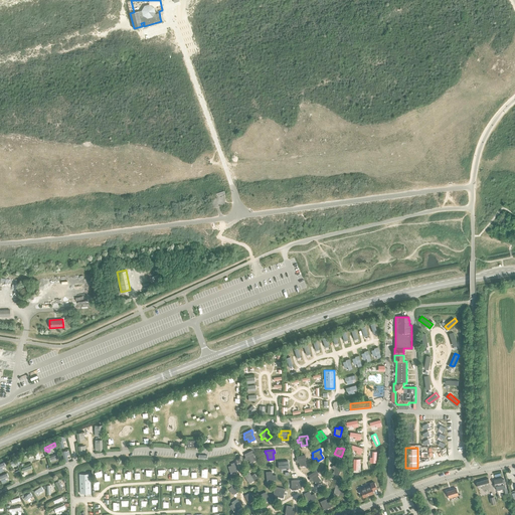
[(245,457),(244,458),(245,461),(248,459),(249,462),(255,460),(252,454),(253,454),(252,451),(244,455),(245,457)]
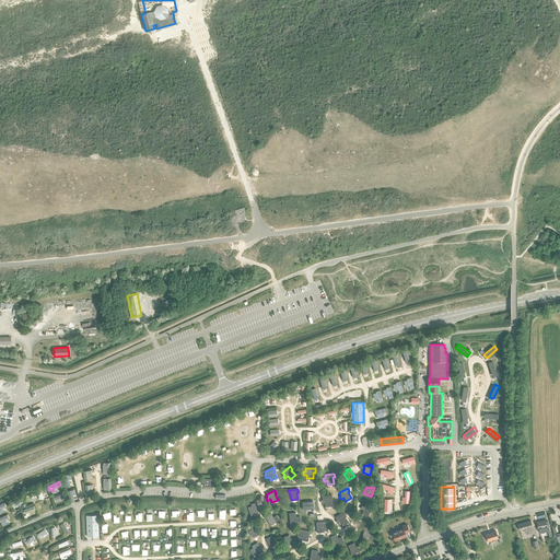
[(323,500),(321,500),(322,503),(325,502),(325,506),(331,505),(330,499),(333,499),(331,494),(322,497),(323,500)]
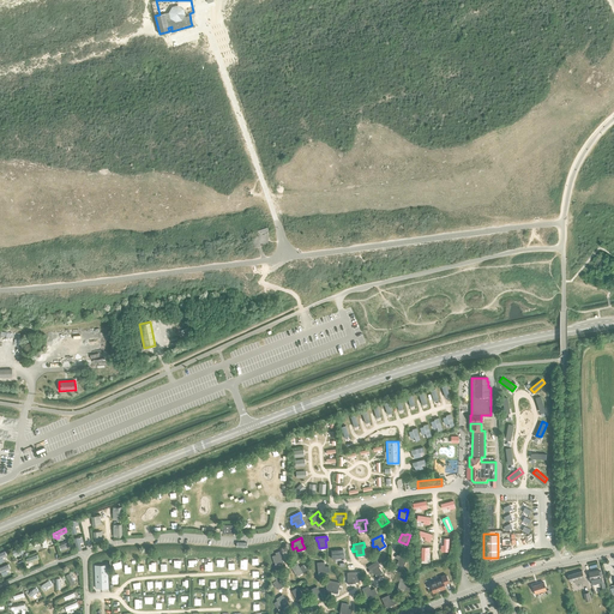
[(272,557),(275,564),(283,561),(280,552),(276,553),(276,555),(272,557)]
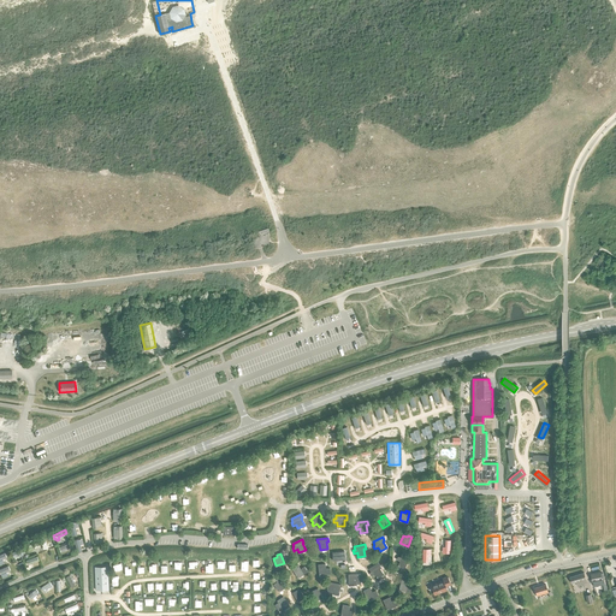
[(398,557),(397,560),(400,561),(398,564),(404,568),(408,562),(409,562),(410,558),(401,554),(400,558),(398,557)]
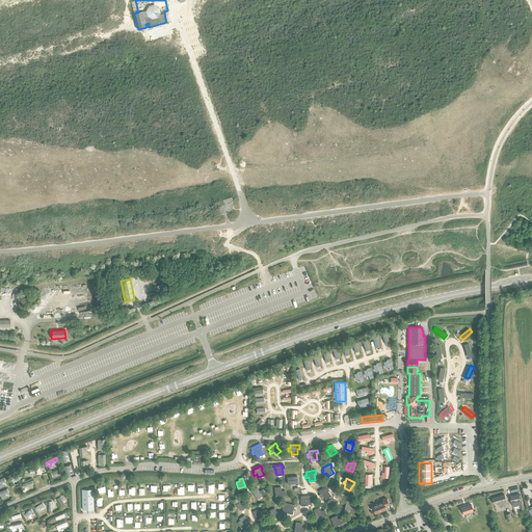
[(326,486),(319,491),(320,494),(319,495),(320,498),(323,496),(325,499),(330,495),(327,489),(328,489),(326,486)]
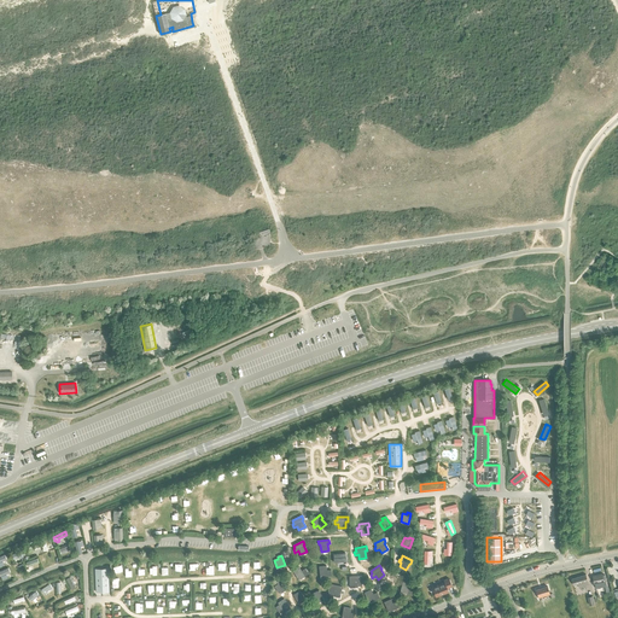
[(320,576),(331,575),(331,570),(327,570),(326,566),(319,566),(320,576)]
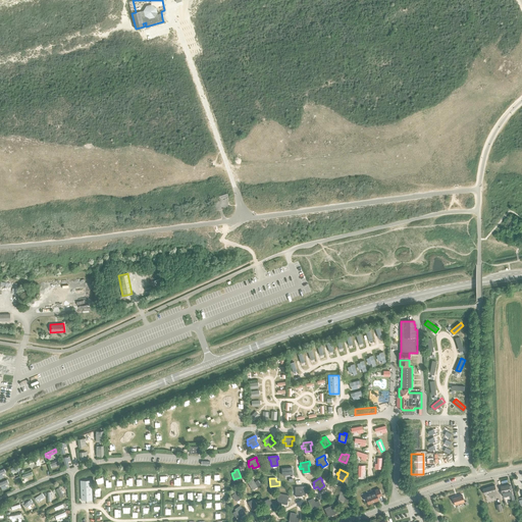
[(248,482),(252,489),(260,484),(258,480),(255,482),(253,479),(248,482)]
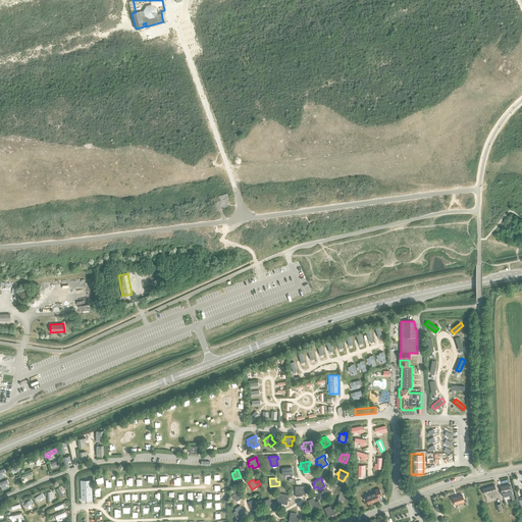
[(81,480),(81,501),(92,500),(91,480),(81,480)]
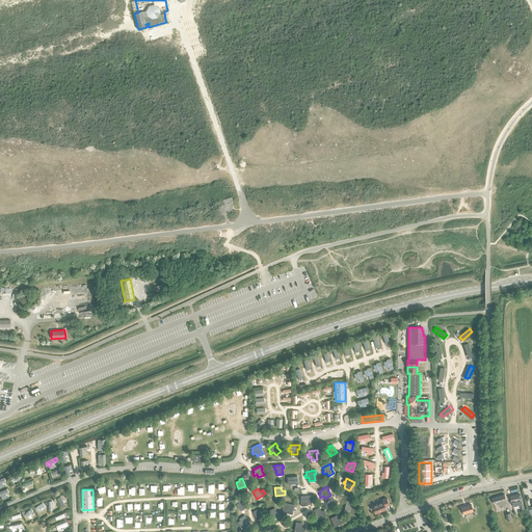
[(511,495),(511,500),(513,506),(523,504),(521,495),(520,495),(519,494),(519,493),(511,495)]
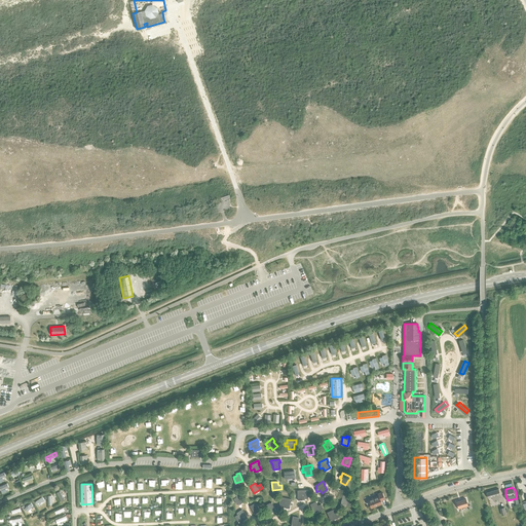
[(500,500),(499,498),(501,497),(500,492),(499,488),(487,492),(489,498),(493,497),(493,499),(496,498),(497,501),(500,500)]
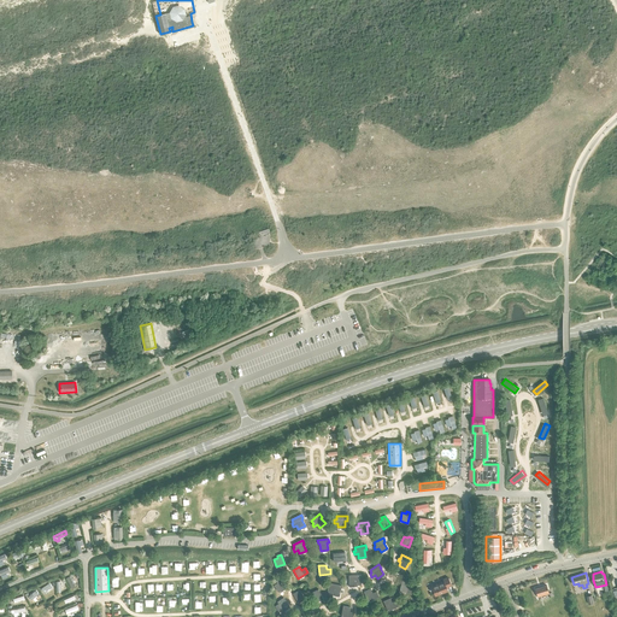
[(360,582),(362,582),(362,575),(348,575),(350,587),(354,587),(354,586),(357,586),(357,585),(360,585),(360,582)]
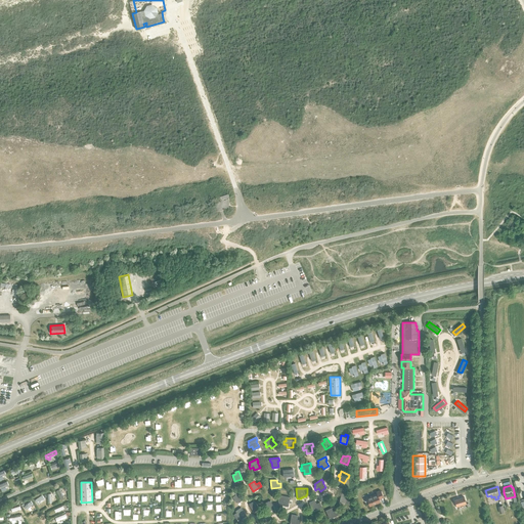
[(377,493),(366,497),(369,506),(380,501),(379,498),(383,497),(380,490),(376,492),(377,493)]
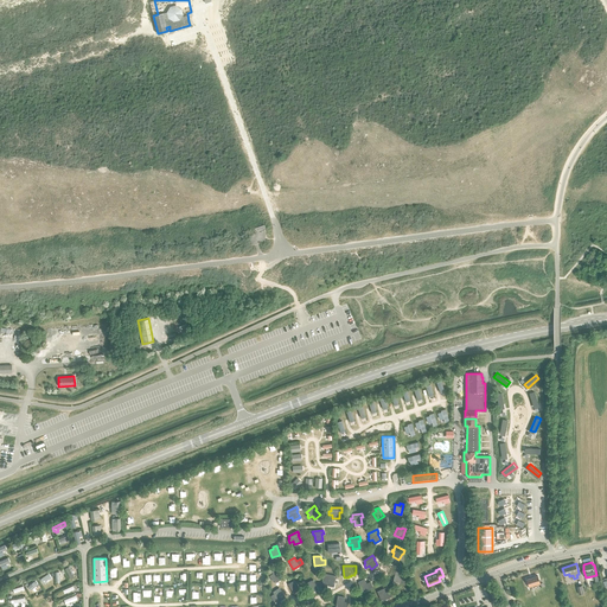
[(273,574),(270,575),(274,582),(281,577),(275,569),(272,572),(273,574)]
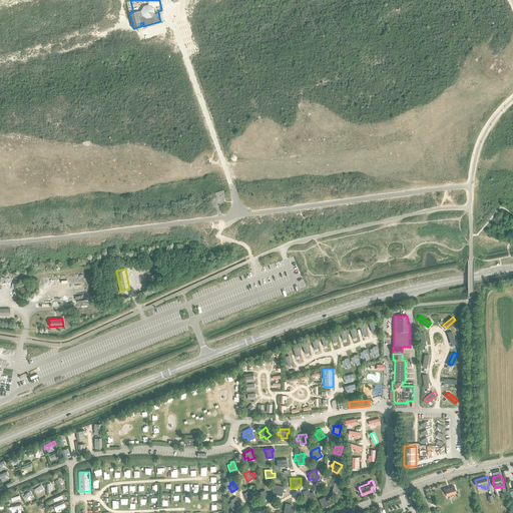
[(339,487),(340,484),(335,482),(333,490),(342,493),(343,488),(339,487)]
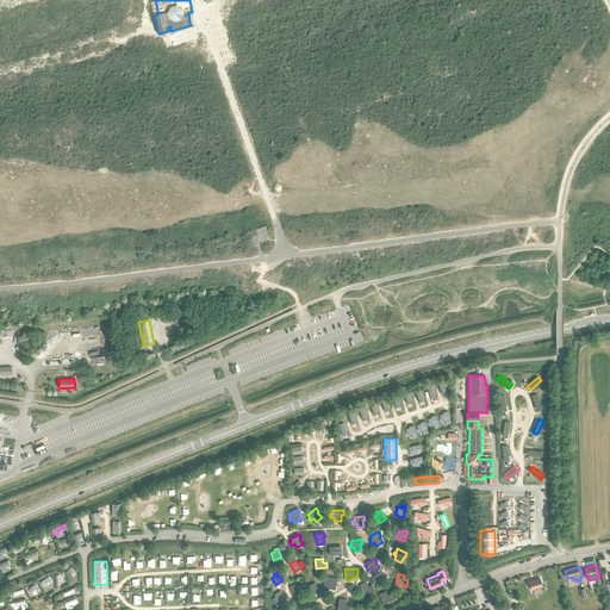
[(49,576),(41,582),(43,585),(51,580),(49,576)]
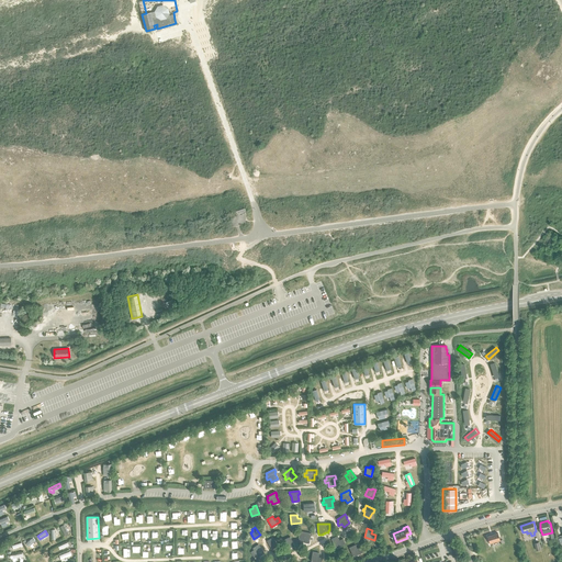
[(304,542),(304,543),(308,543),(311,534),(300,530),(299,538),(299,540),(302,540),(302,541),(304,542)]
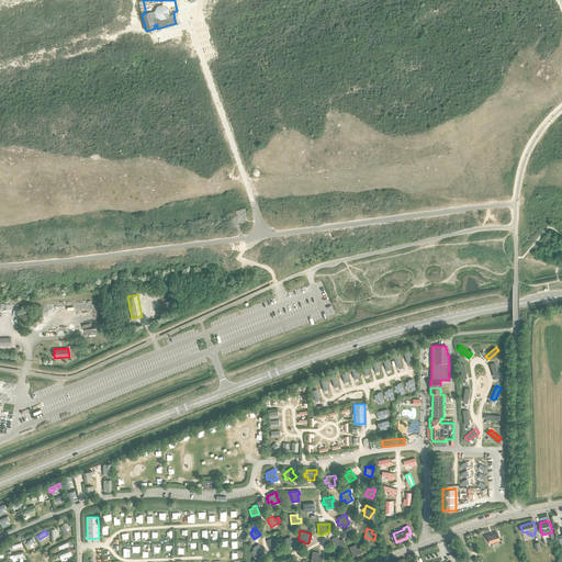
[(487,537),(490,543),(490,544),(491,543),(491,542),(499,540),(497,534),(496,535),(495,534),(494,535),(487,537)]
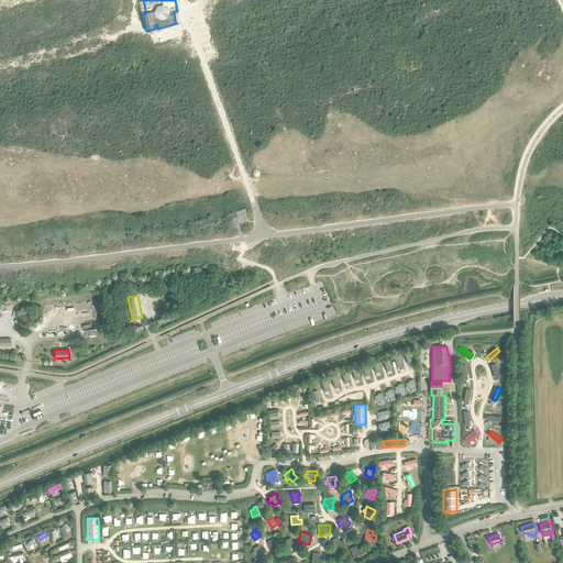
[(332,540),(335,548),(342,545),(345,544),(343,540),(340,541),(338,537),(332,540)]
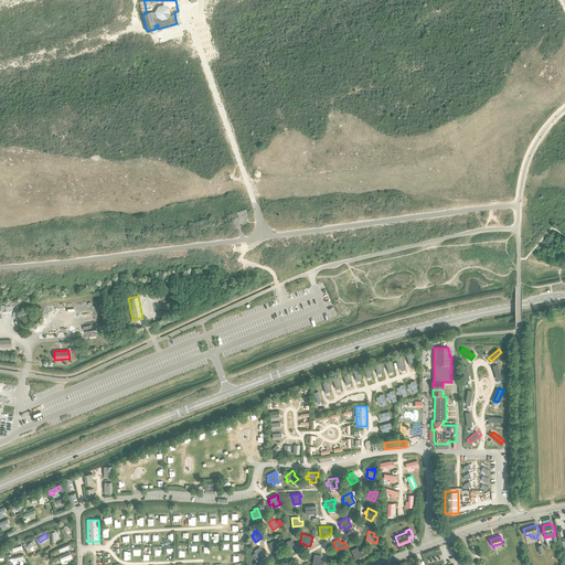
[(33,540),(25,546),(29,550),(32,546),(34,546),(33,545),(35,543),(33,540)]
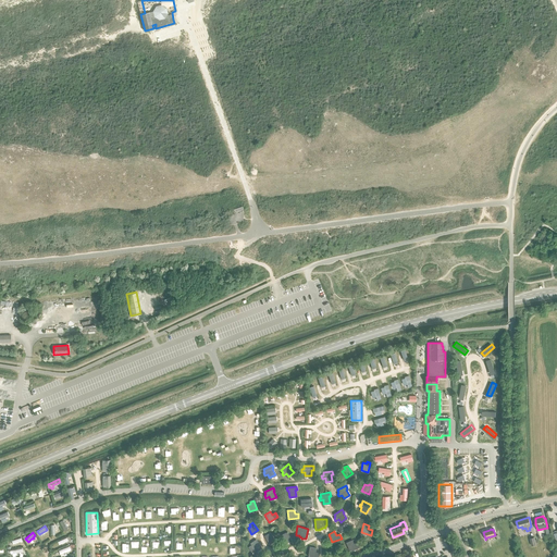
[(282,534),(285,543),(291,541),(287,532),(282,534)]
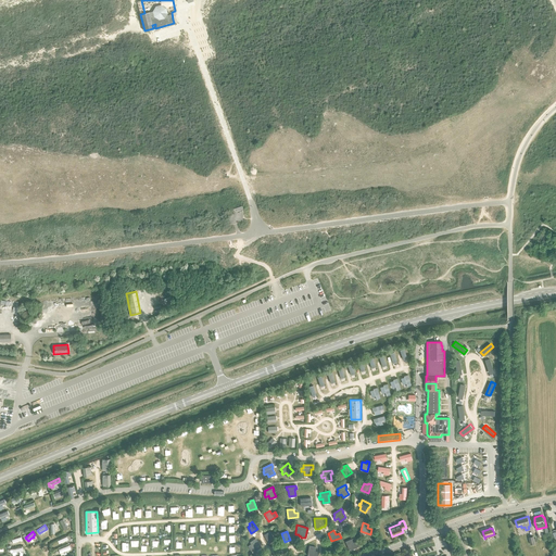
[(264,535),(268,543),(274,540),(269,532),(264,535)]
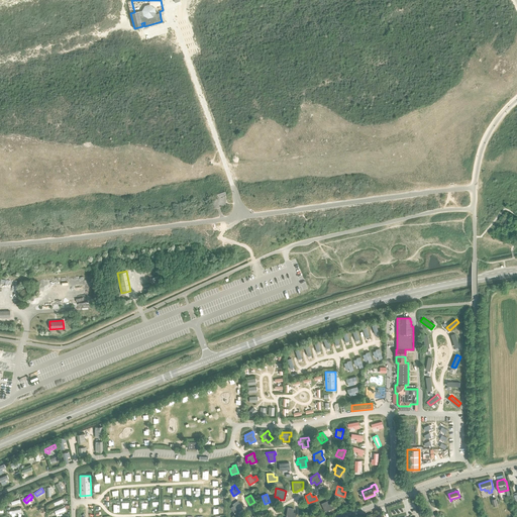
[(233,506),(230,508),(234,513),(242,508),(237,501),(232,504),(233,506)]
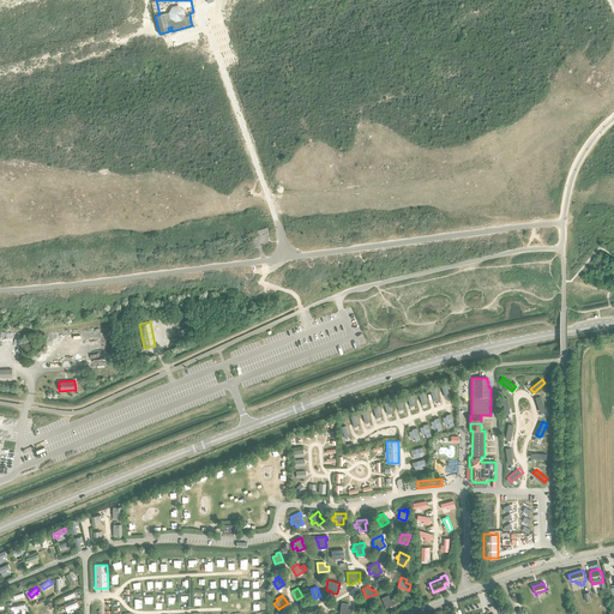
[(381,599),(386,607),(396,602),(393,597),(390,600),(387,595),(381,599)]
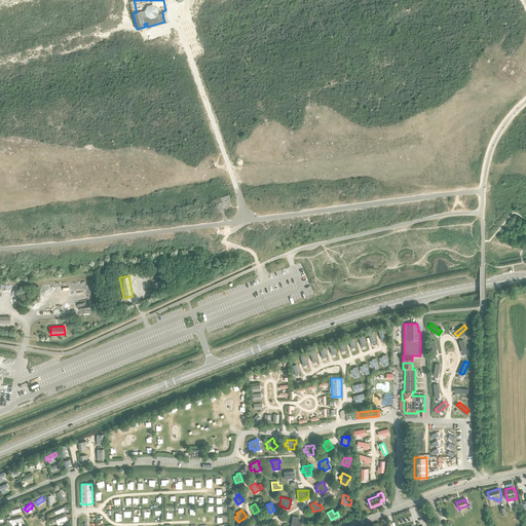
[(291,525),(297,525),(299,525),(300,525),(301,522),(298,521),(299,518),(293,516),(291,525)]
